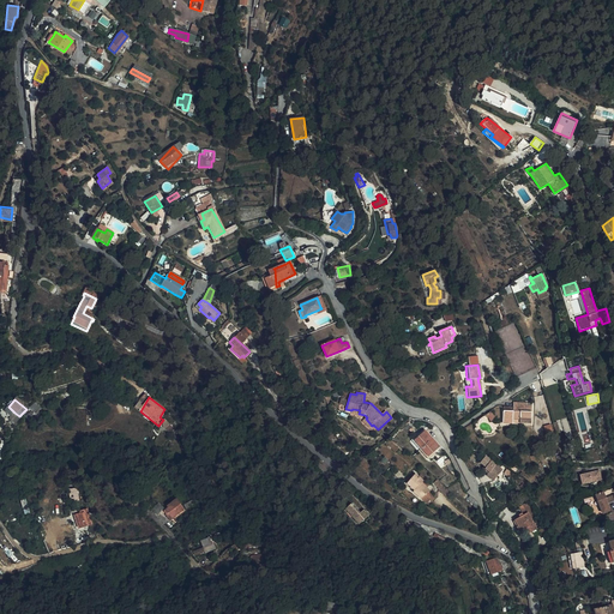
[(40,407),(35,402),(30,407),(30,408),(24,415),(24,416),(28,419),(40,408),(38,407),(40,407)]
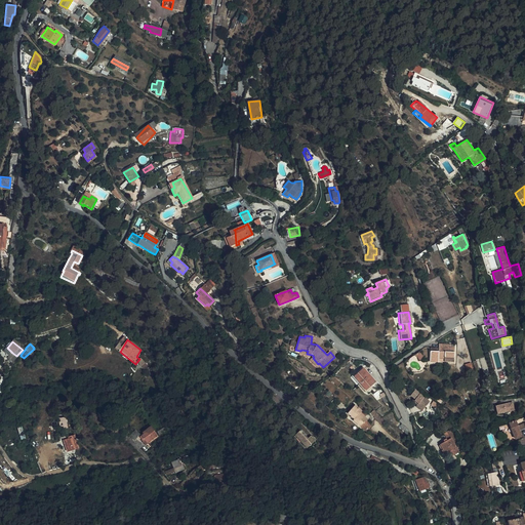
[(437,344),(437,348),(436,351),(429,351),(428,361),(437,362),(437,358),(442,358),(442,360),(451,361),(452,347),(448,347),(448,344),(437,344)]
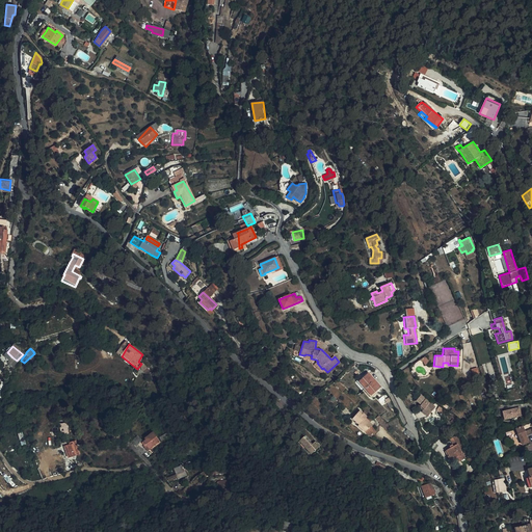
[(477,367),(472,369),(474,377),(480,375),(477,367)]
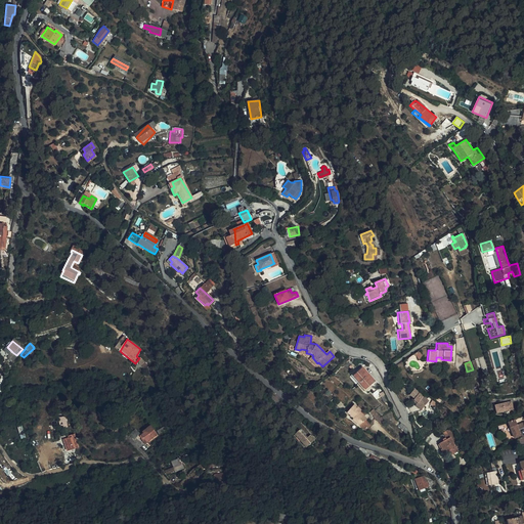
[(358,382),(368,374),(362,366),(352,376),(358,382)]
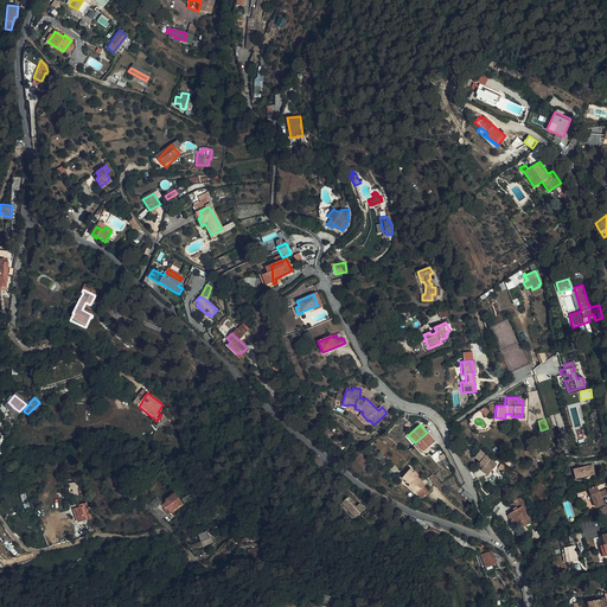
[(434,440),(427,433),(415,442),(422,451),(434,440)]
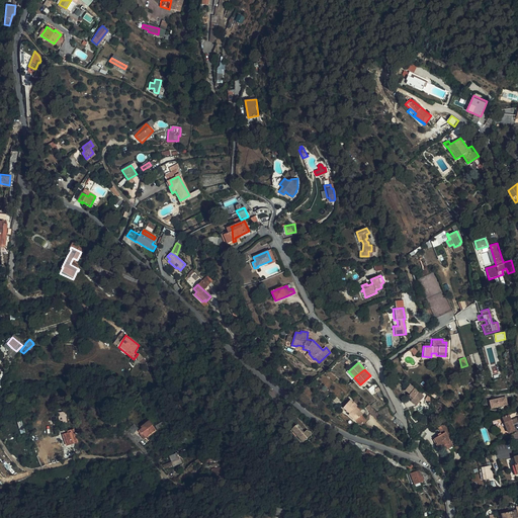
[(394,378),(385,370),(384,373),(384,376),(385,379),(389,378),(390,380),(393,380),(394,378)]
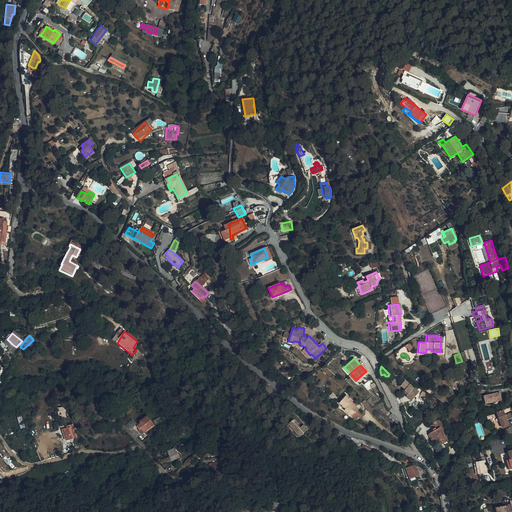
[(408,394),(413,399),(414,398),(419,392),(405,381),(401,386),(405,389),(404,391),(408,394)]
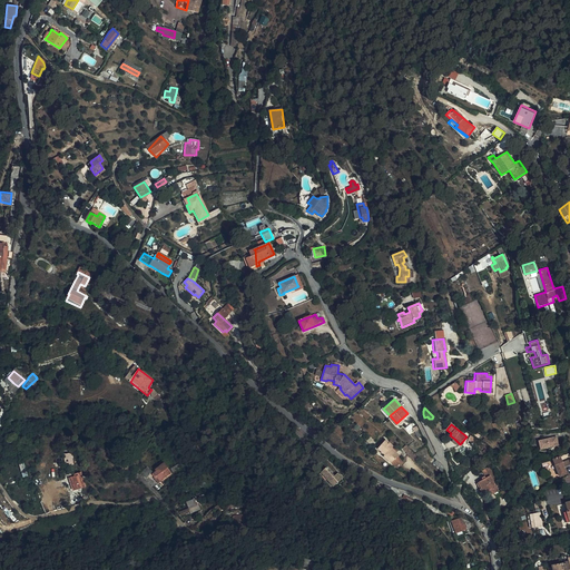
[(558,444),(557,436),(538,440),(540,449),(558,444)]
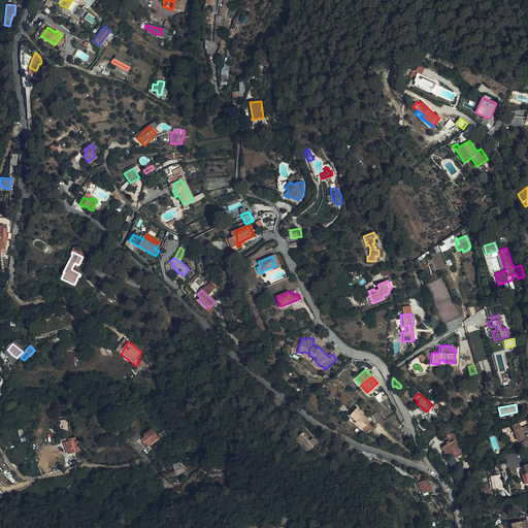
[(367,421),(361,415),(362,414),(356,407),(349,415),(355,420),(354,422),(361,428),(367,421)]
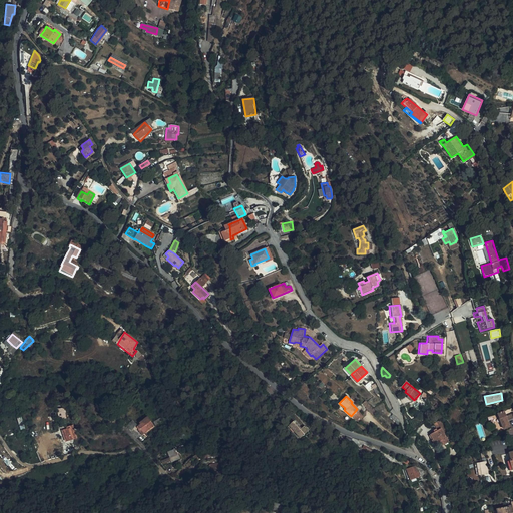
[(512,409),(512,407),(499,413),(498,413),(504,428),(509,426),(507,420),(512,416),(512,409)]
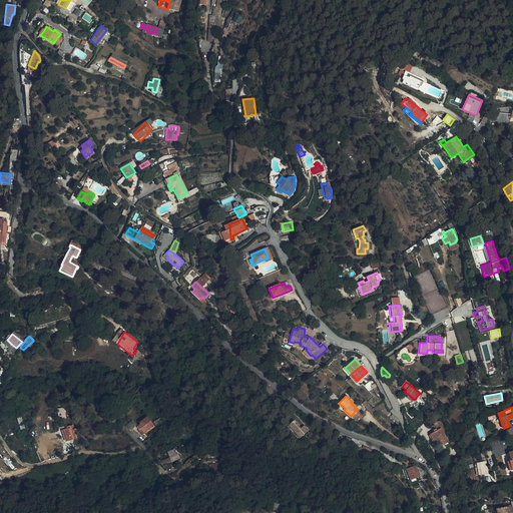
[(160,416),(162,420),(163,422),(169,418),(166,413),(160,416)]
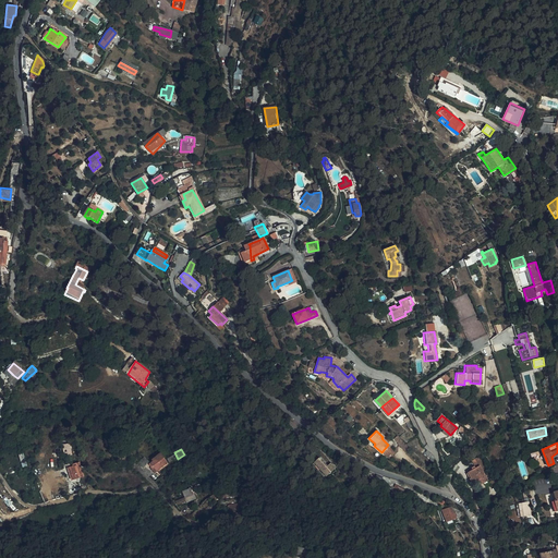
[(433,462),(435,460),(434,457),(428,450),(425,452),(431,459),(433,462)]
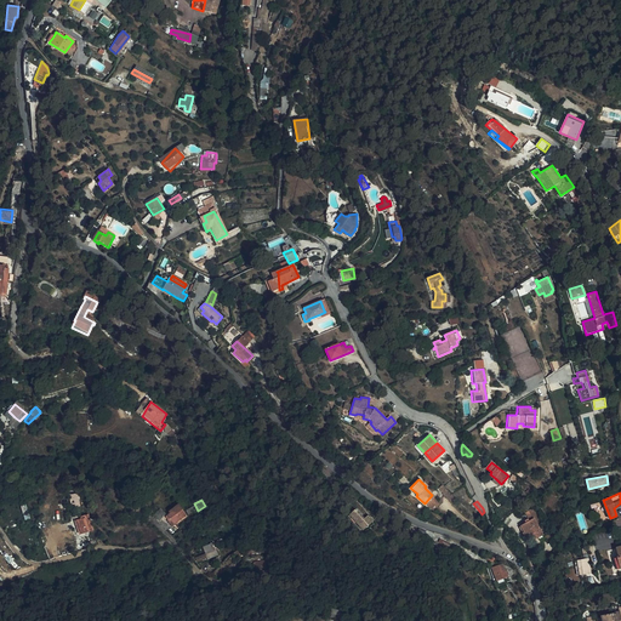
[(182,510),(177,505),(170,511),(171,512),(164,518),(169,523),(167,524),(170,528),(184,516),(180,511),(182,510)]
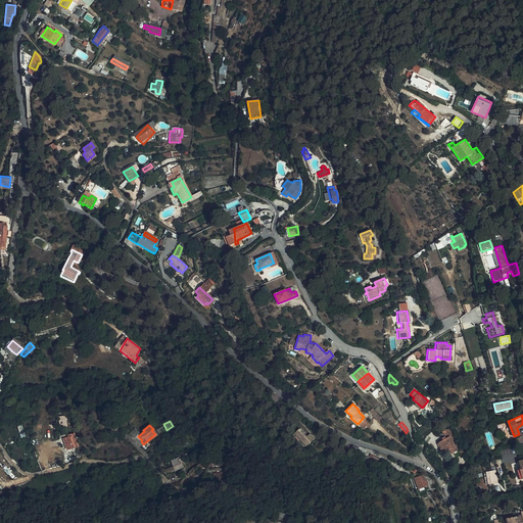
[(310,434),(307,435),(306,436),(299,429),(293,433),(305,446),(314,439),(310,434)]
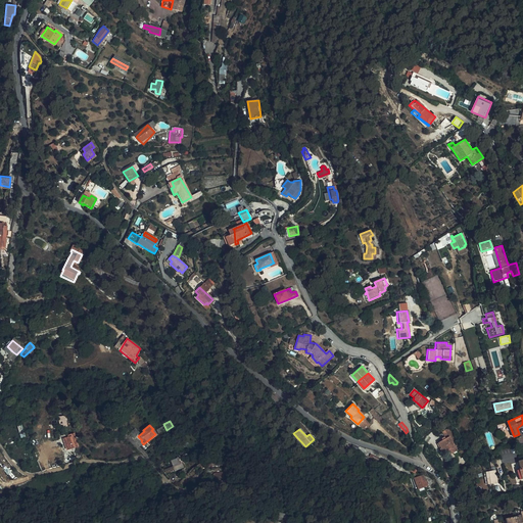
[(440,433),(443,438),(444,440),(447,438),(453,445),(457,443),(447,429),(440,433)]
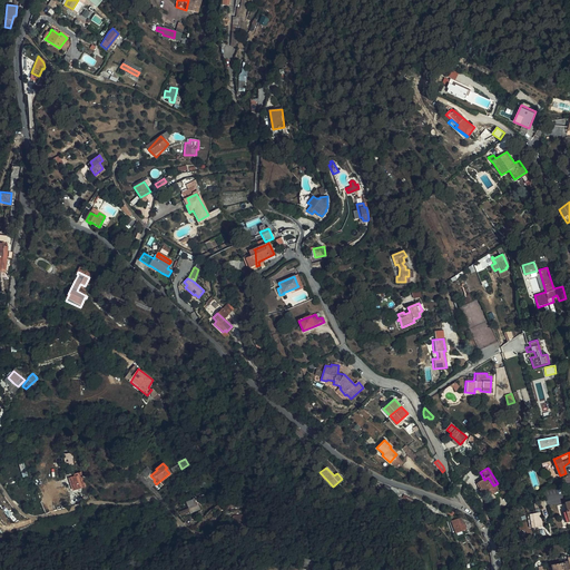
[(79,473),(75,474),(75,477),(68,479),(72,490),(84,485),(85,485),(79,473)]
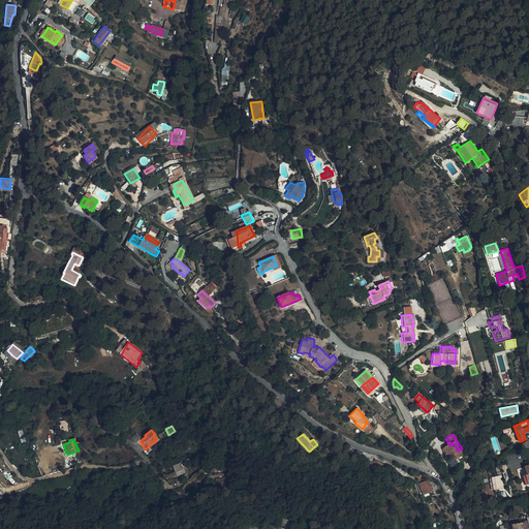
[(449,445),(448,443),(441,447),(442,449),(445,455),(446,454),(448,458),(452,457),(453,456),(456,460),(461,457),(458,450),(453,443),(449,445)]
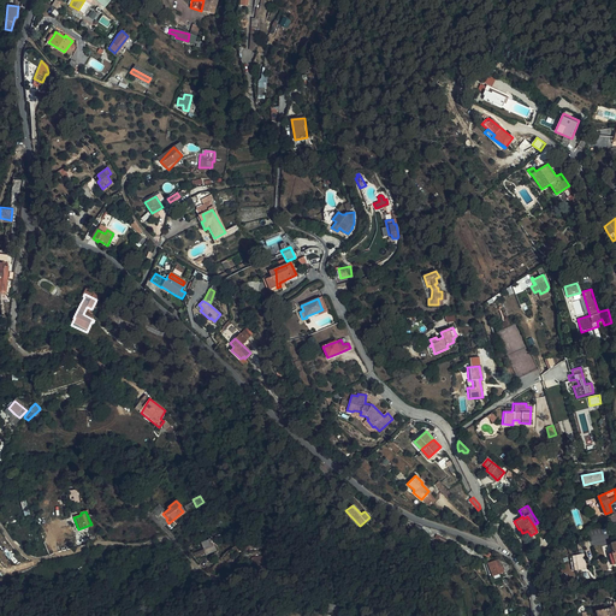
[(425,552),(426,549),(409,539),(396,532),(395,534),(425,552)]
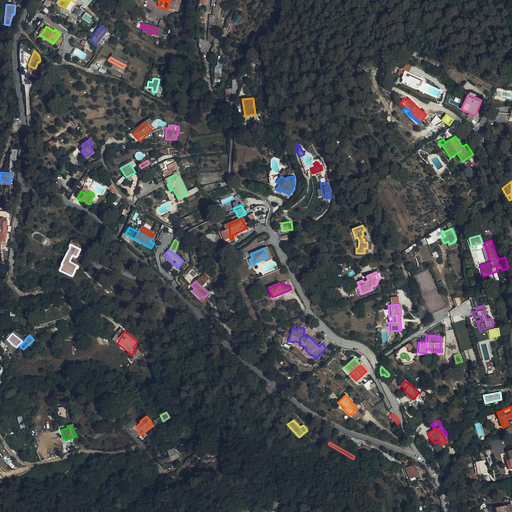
[(174,449),(173,450),(167,454),(160,459),(162,462),(170,457),(170,458),(177,453),(174,449)]
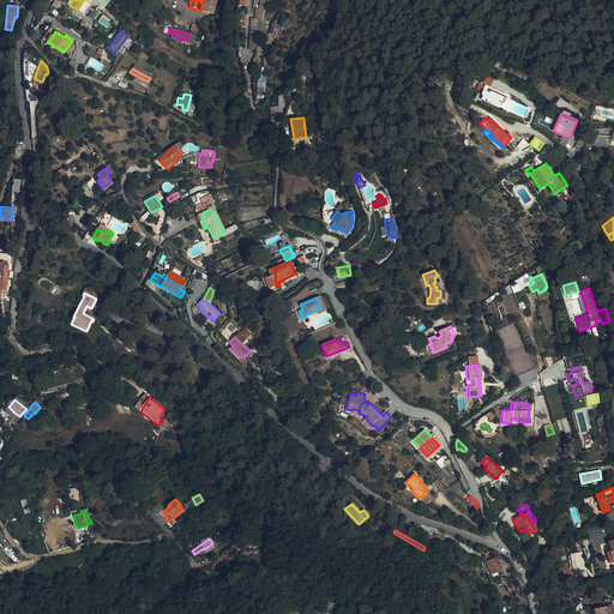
[(571,569),(585,567),(584,552),(570,553),(571,569)]
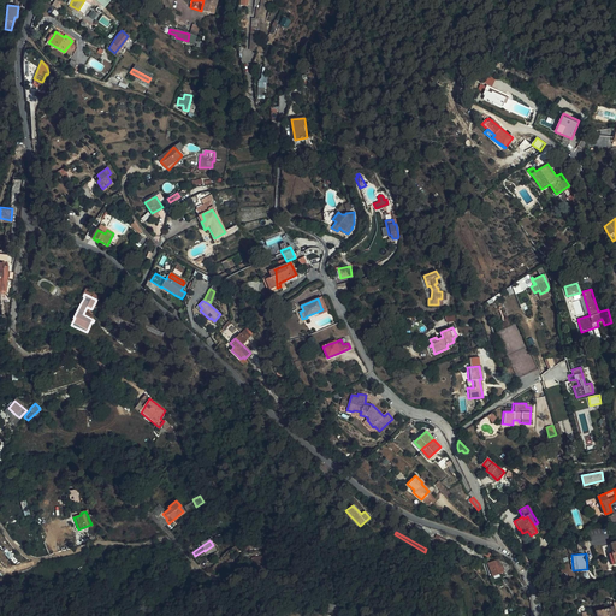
[(442,568),(444,558),(434,556),(433,560),(430,558),(428,563),(442,568)]
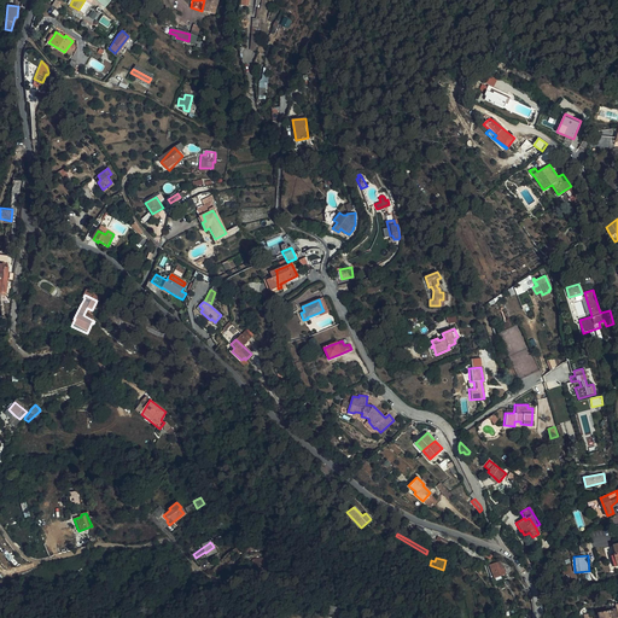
[(509,577),(506,569),(500,571),(499,567),(496,563),(493,565),(496,571),(499,581),(509,577)]
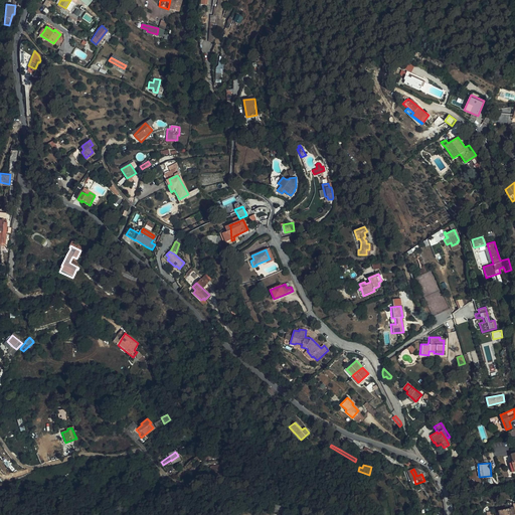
[(283,513),(284,507),(276,505),(274,511),(283,513)]
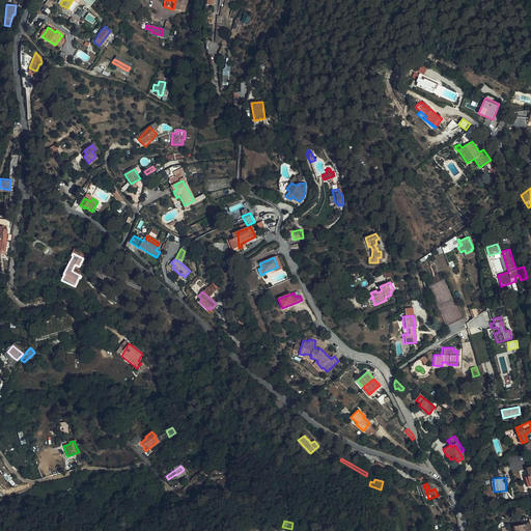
[(529,523),(515,526),(516,530),(530,530),(530,522),(528,523),(529,523)]
